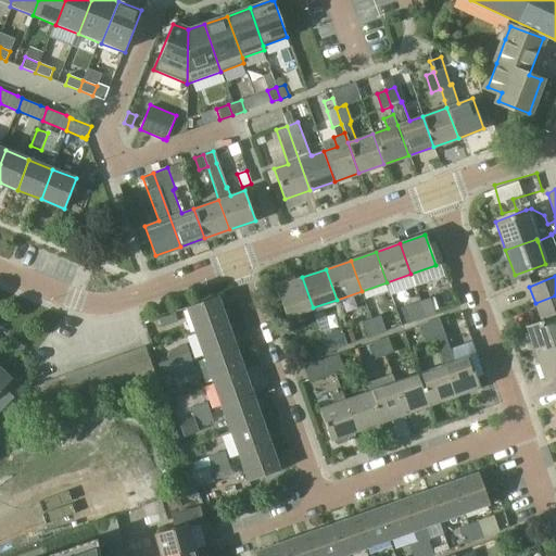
[(286,317),(313,307),(302,277),(276,287),(286,317)]
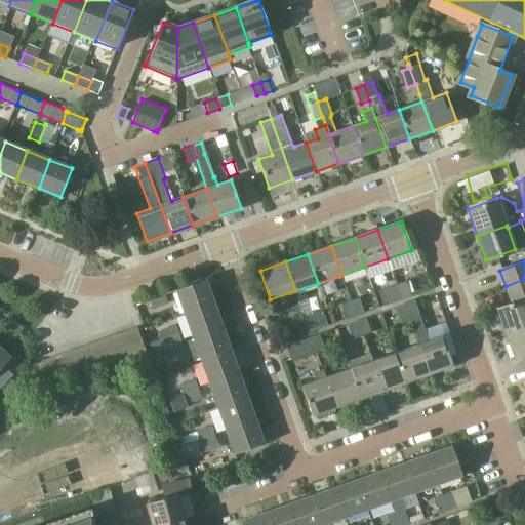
[(185,313),(213,303),(205,279),(176,290),(185,313)]
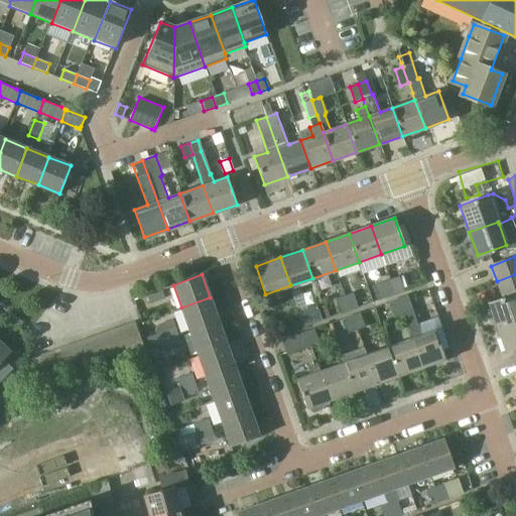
[(515,274),(497,281),(503,298),(488,303),(497,329),(515,320),(515,274)]
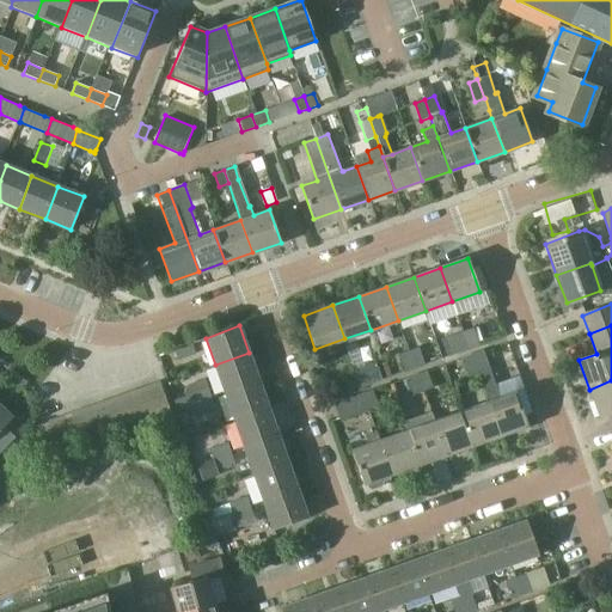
[(463,331),(469,349),(479,346),(473,328),(463,331)]
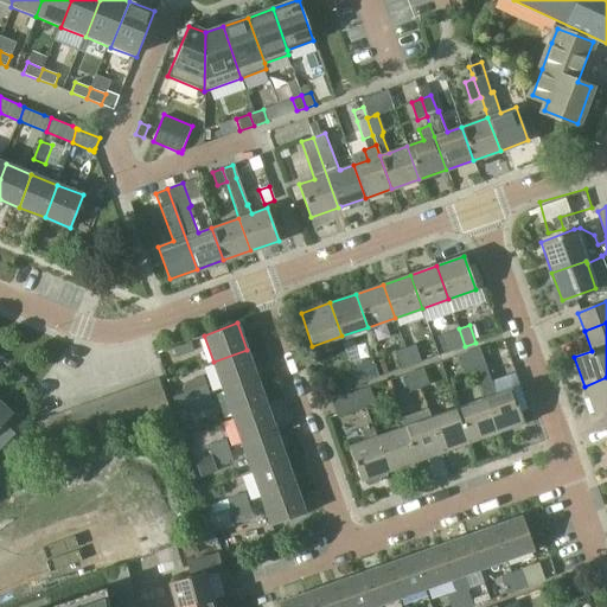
[(443,355),(465,346),(459,328),(436,337),(443,355)]
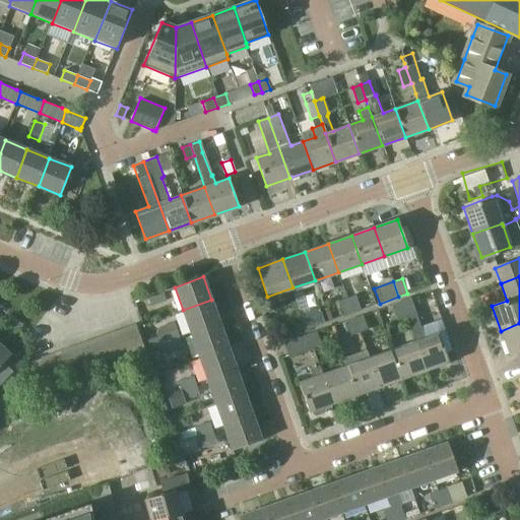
[(151,308),(167,301),(164,290),(147,297),(151,308)]
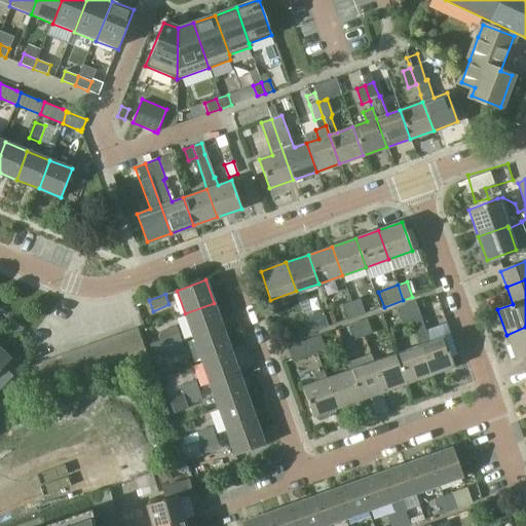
[(351,301),(358,316),(366,313),(360,298),(351,301)]
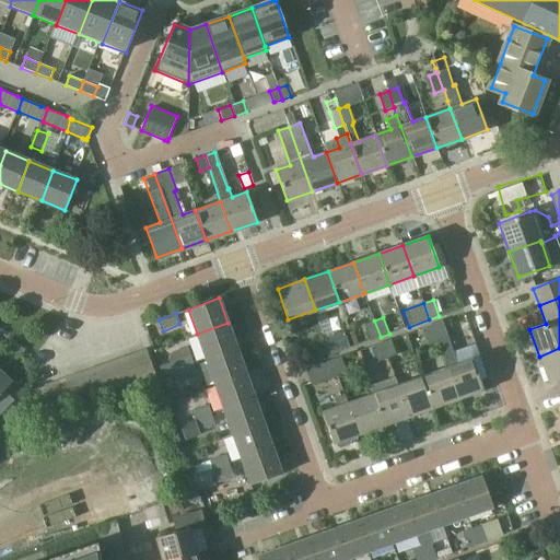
[(370,341),(381,337),(374,321),(364,325),(370,341)]
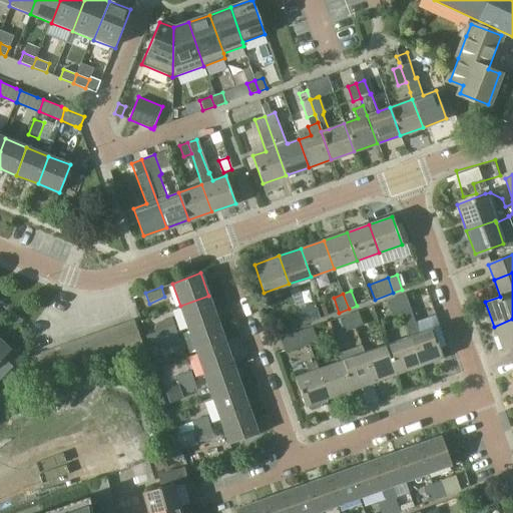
[(188,330),(217,319),(208,296),(180,306),(188,330)]
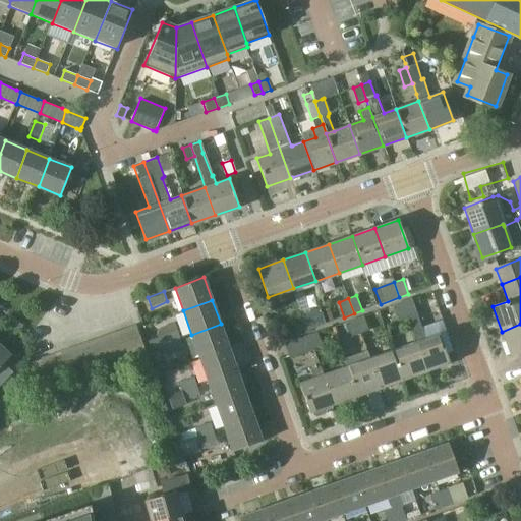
[(302,315),(307,331),(327,324),(321,308),(309,312),(306,303),(298,306),(301,315),(302,315)]
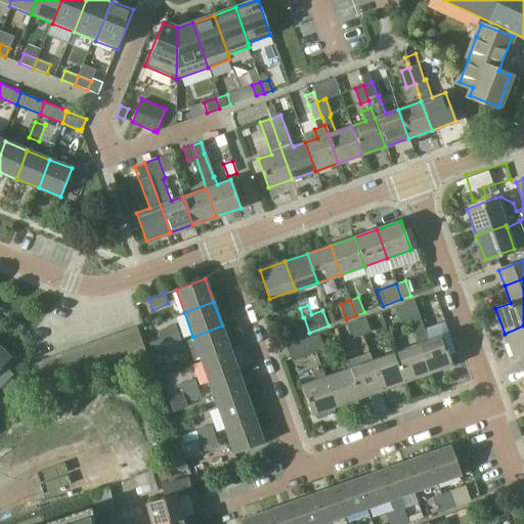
[(403,305),(394,308),(399,322),(409,319),(403,305)]
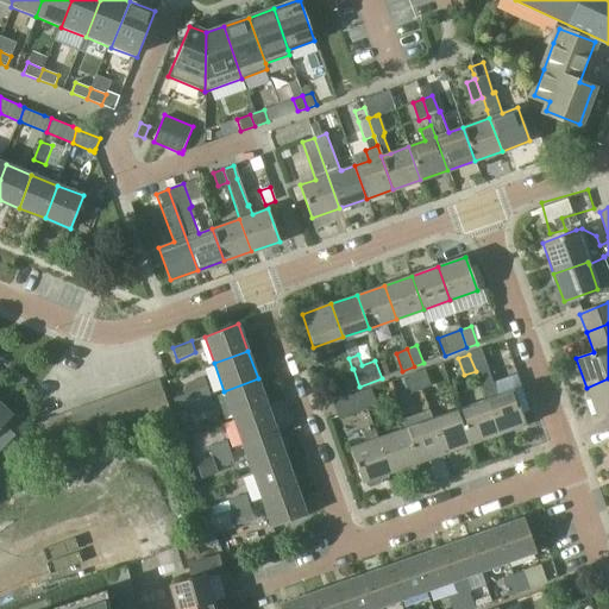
[(349,390),(359,387),(353,369),(352,369),(341,371),(349,390)]
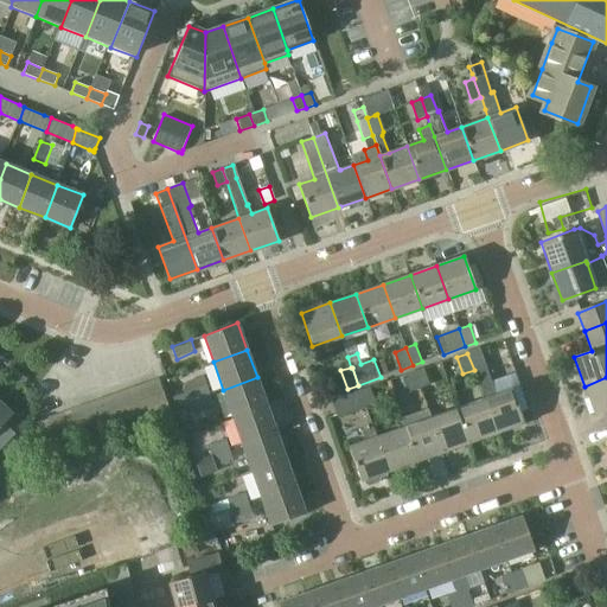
[(414,372),(421,389),(430,385),(425,369),(414,372)]
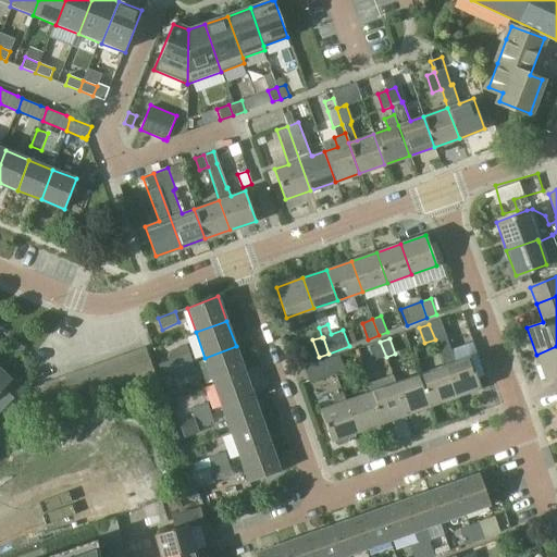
[(375,361),(386,357),(380,342),(370,345),(375,361)]
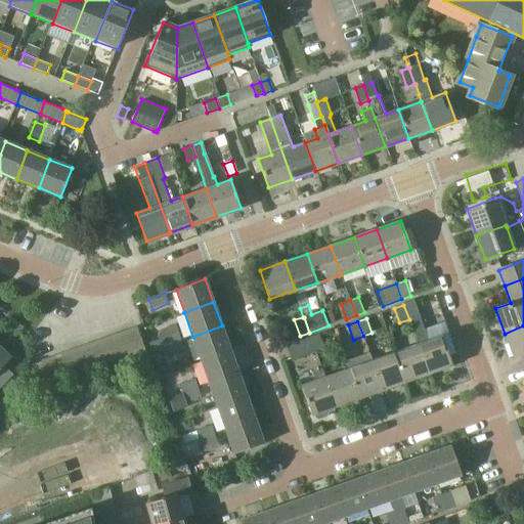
[(201,358),(230,348),(222,325),(192,337),(201,358)]
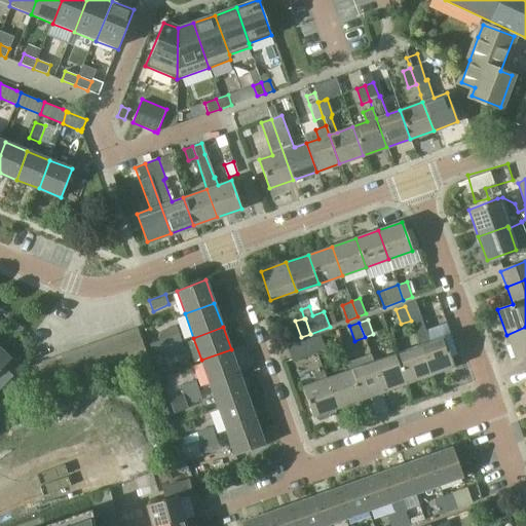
[(525,327),(506,335),(516,360),(525,355),(525,327)]
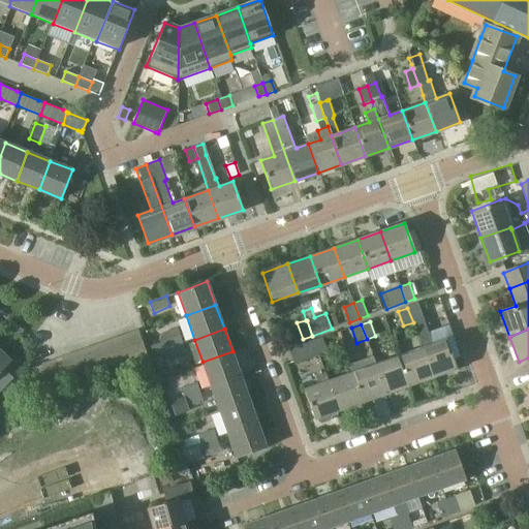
[(136,330),(125,334),(132,356),(145,352),(136,330)]
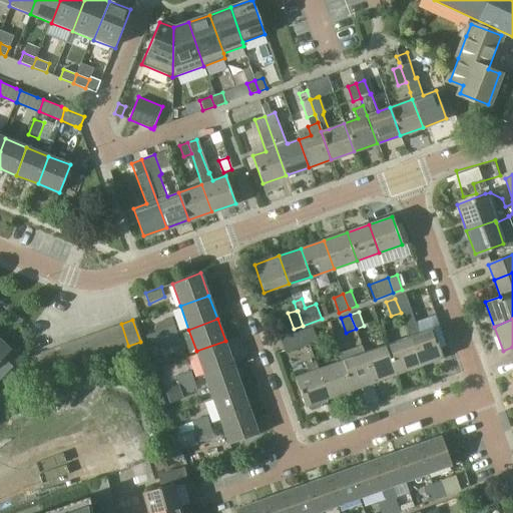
[(121,324),(109,329),(117,350),(128,346),(121,324)]
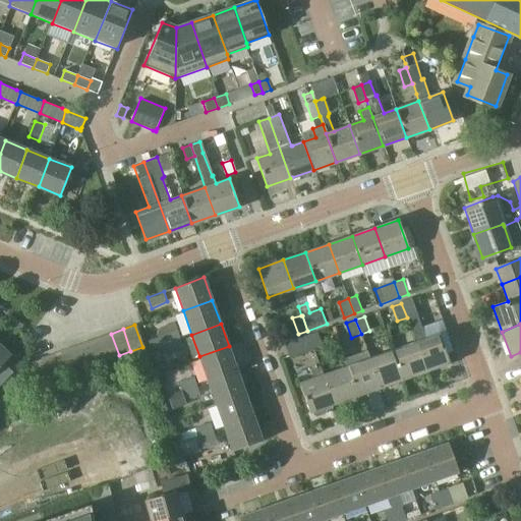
[(164,344),(180,338),(177,330),(161,336),(164,344)]
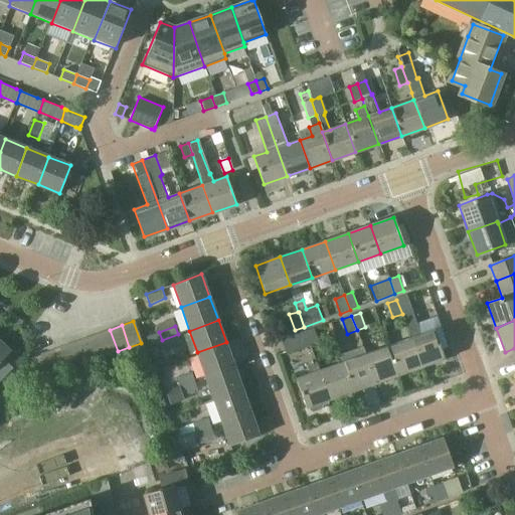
[(306,331),(311,346),(319,343),(314,329),(306,331)]
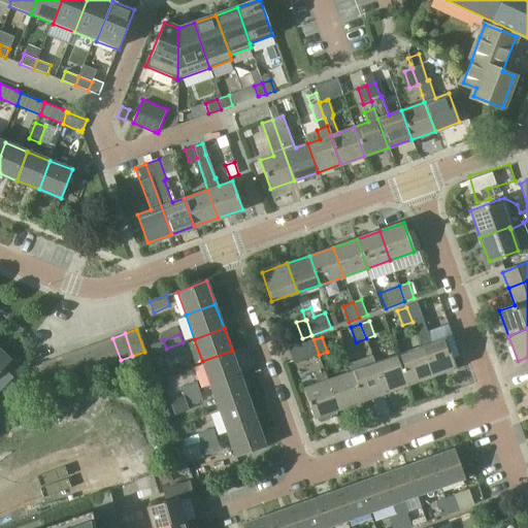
[(112,338),(101,342),(109,364),(121,360),(112,338)]
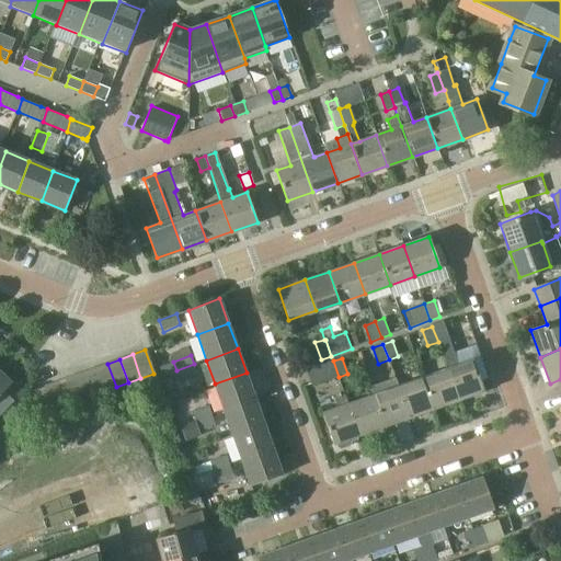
[(312,386),(339,377),(333,361),(306,370),(312,386)]
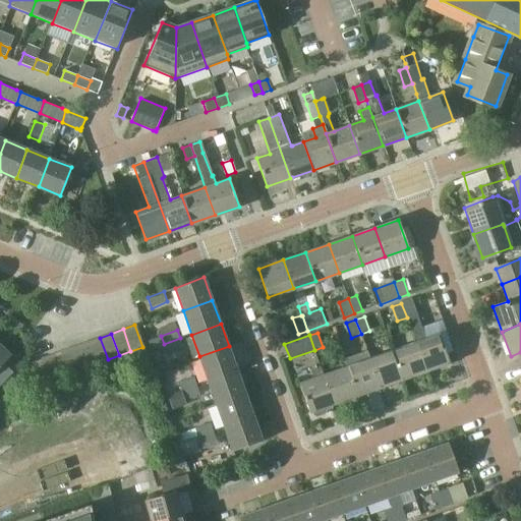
[(425,340),(415,343),(425,371),(450,363),(440,335),(425,340)]
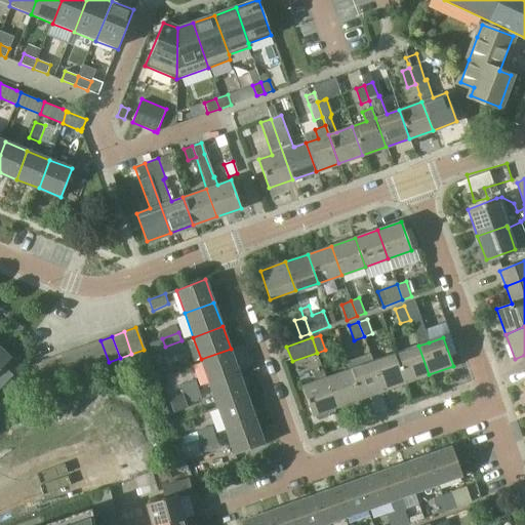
[(101,340),(89,345),(96,366),(109,362),(101,340)]
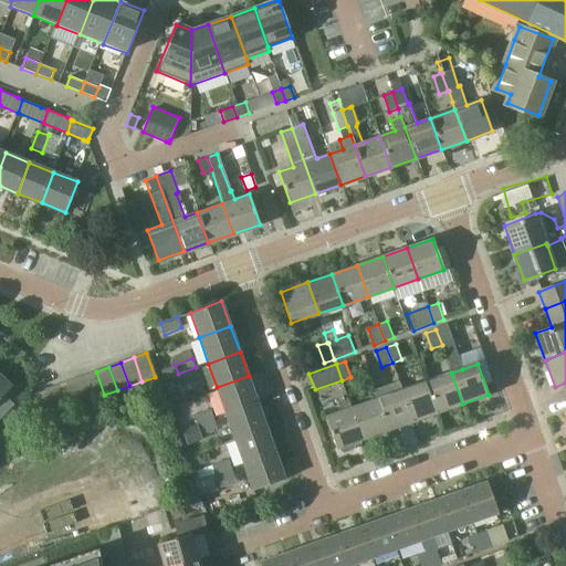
[(196,367),(178,374),(182,384),(200,379),(196,367)]
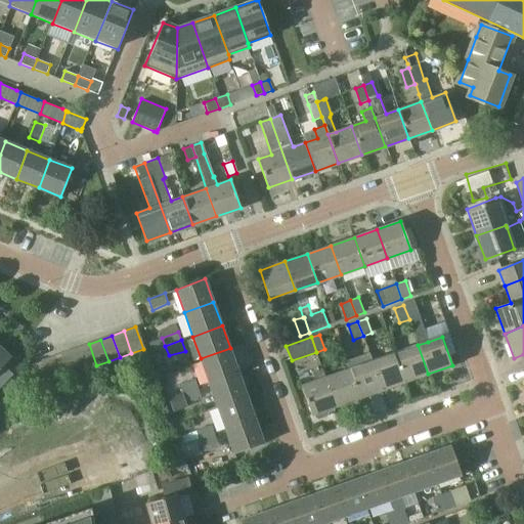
[(89,344),(78,347),(86,369),(96,365),(89,344)]
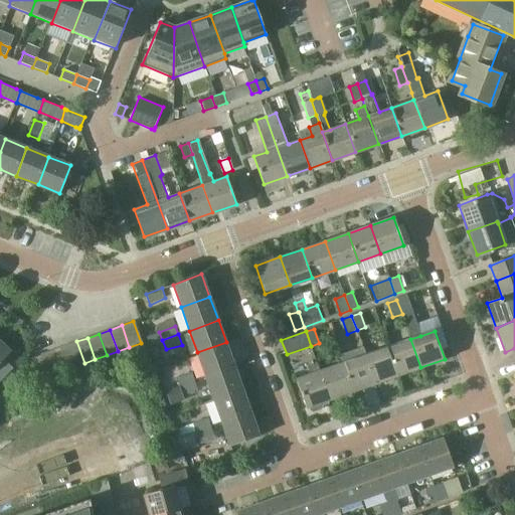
[(410,339),(388,347),(398,375),(420,367),(410,339)]
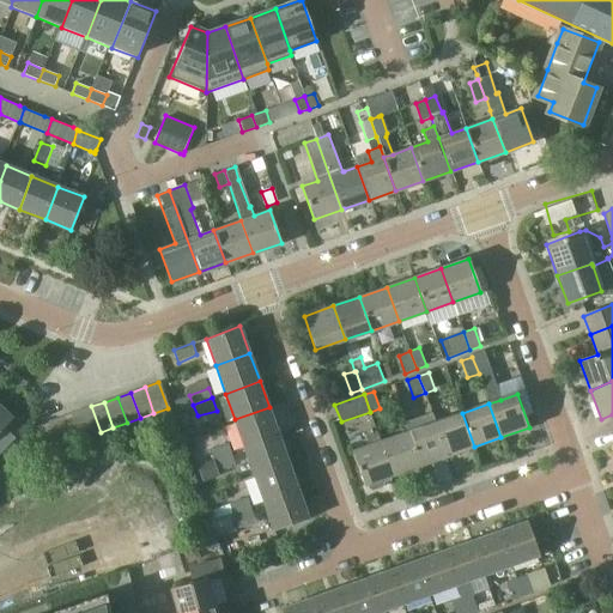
[(90,407),(77,412),(86,437),(99,432),(101,432),(91,406),(90,407)]
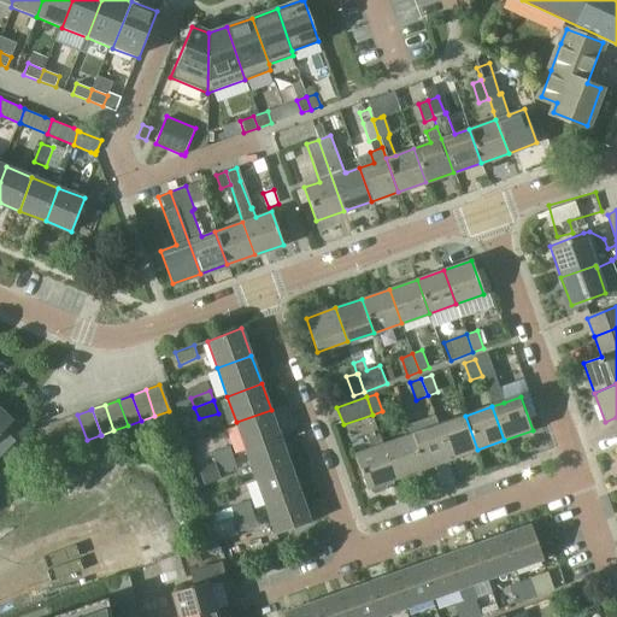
[(0,410),(0,456),(15,440),(3,429),(11,421),(0,410)]
